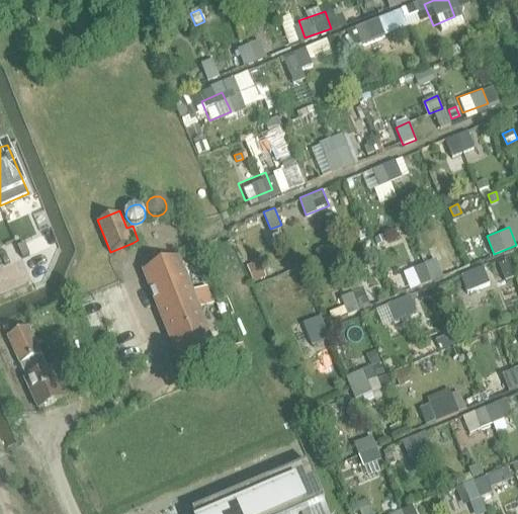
[(24,242),(17,246),(22,257),(29,253),(24,242)]
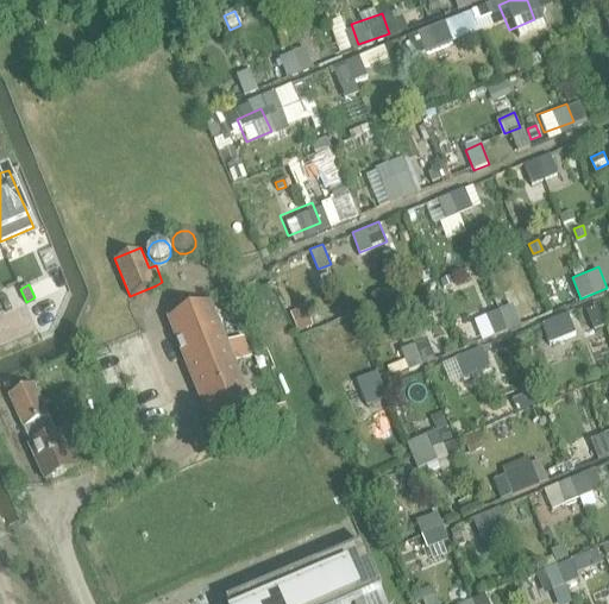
[(383,287),(371,291),(375,300),(387,294),(383,287)]
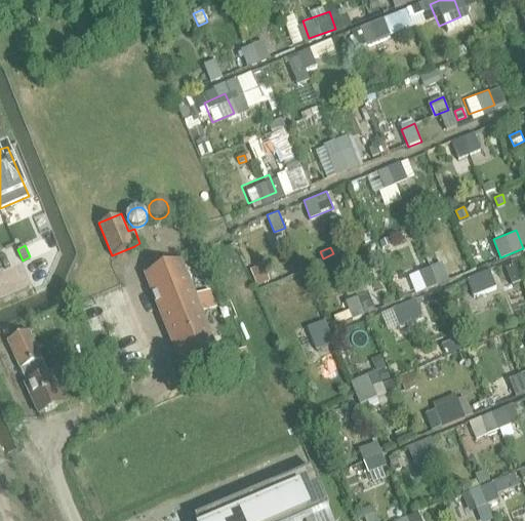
[(425,256),(404,265),(414,287),(435,279),(425,256)]
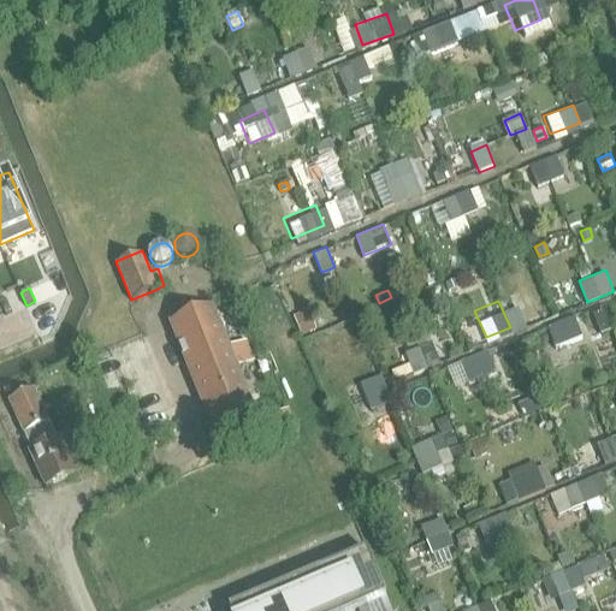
[(259,421),(237,366),(253,360),(246,340),(229,346),(212,304),(170,321),(217,438),(259,421)]
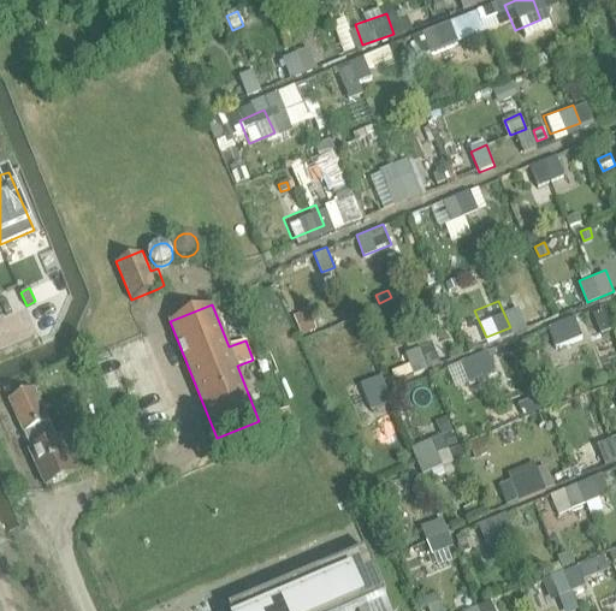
[(560,330),(537,339),(550,371),(573,360),(560,330)]
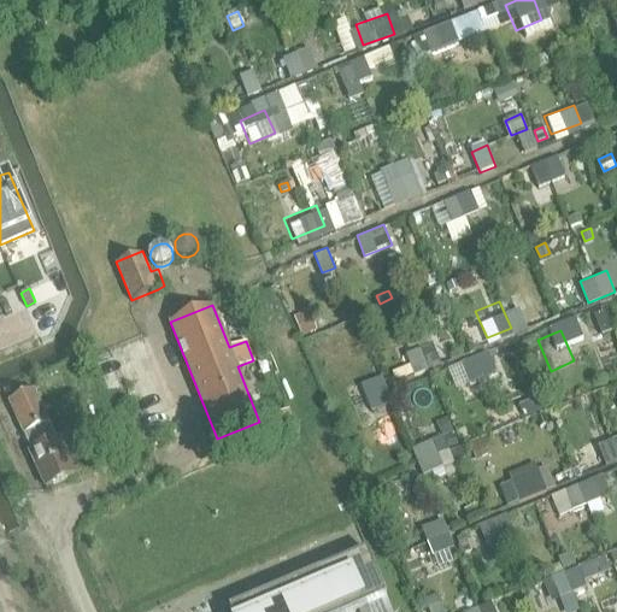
[(381,375),(360,383),(372,410),(393,401),(381,375)]
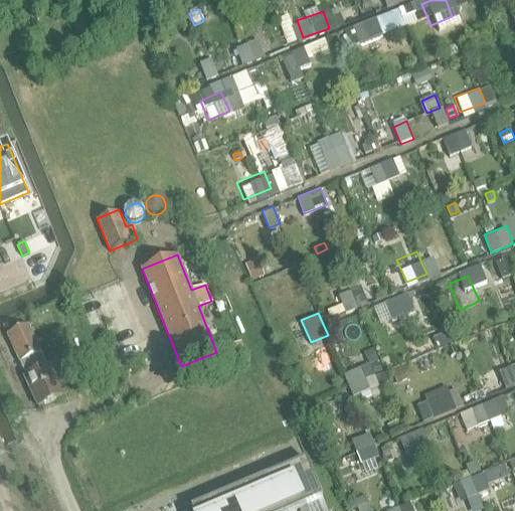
[(10,333),(7,334),(24,371),(26,375),(24,376),(38,405),(66,393),(61,382),(57,384),(49,365),(47,366),(34,339),(28,325),(10,333)]
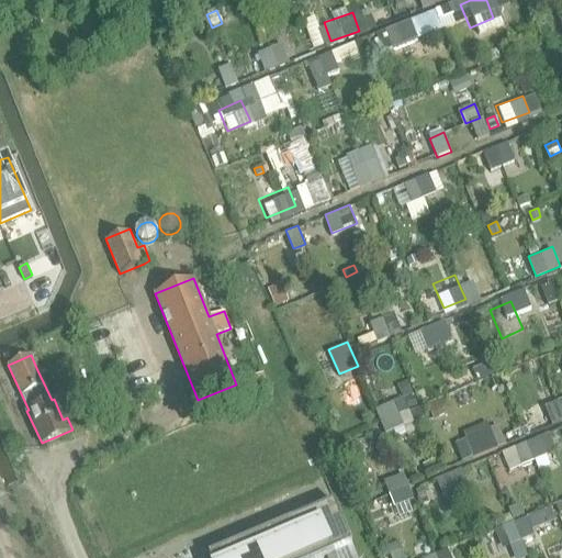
[(266,380),(262,374),(250,379),(254,387),(266,380)]
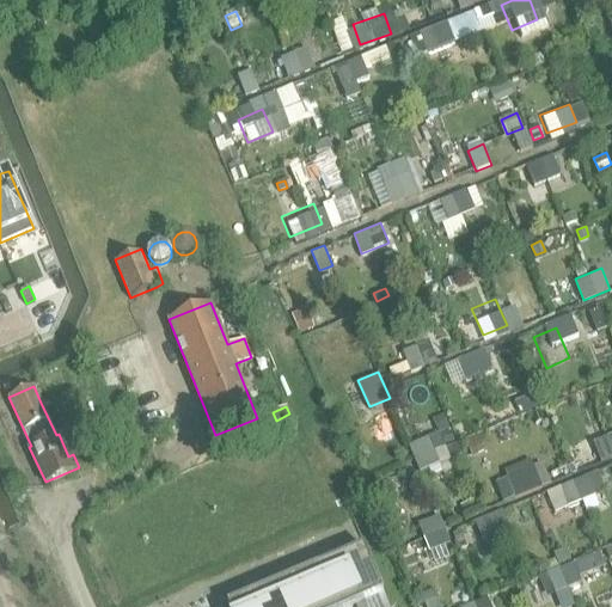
[(421,439),(397,449),(410,479),(434,470),(421,439)]
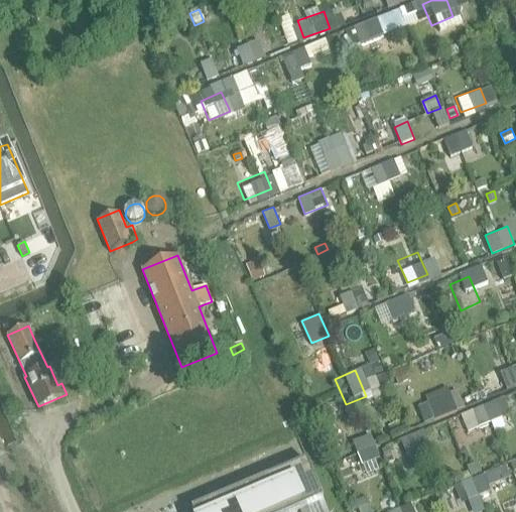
[(437,390),(417,398),(427,420),(447,412),(437,390)]
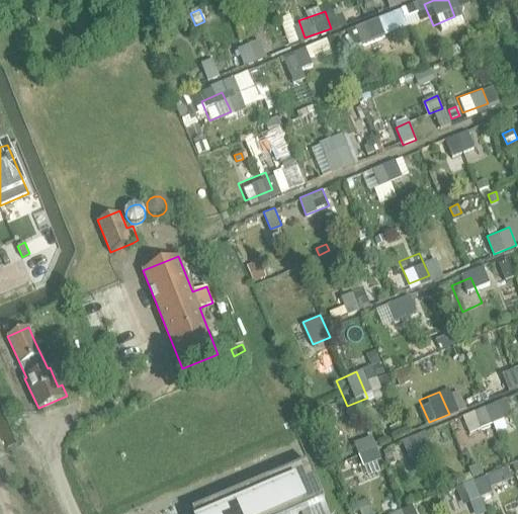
[(497,402),(463,415),(469,431),(504,418),(497,402)]
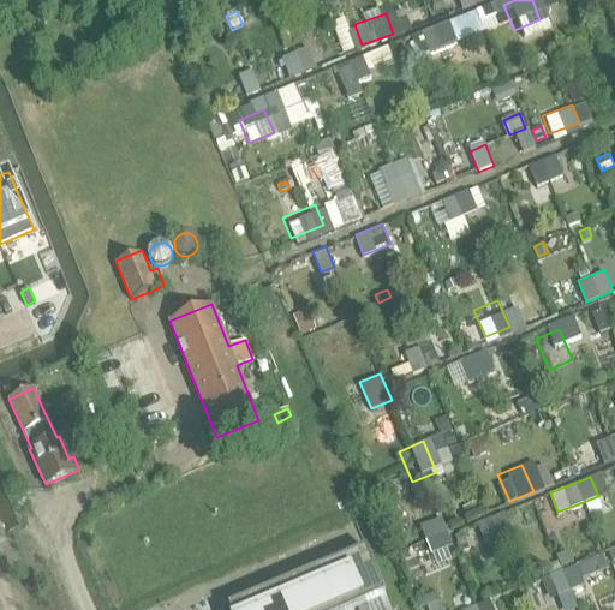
[(503,512),(477,521),(485,542),(512,531),(503,512)]
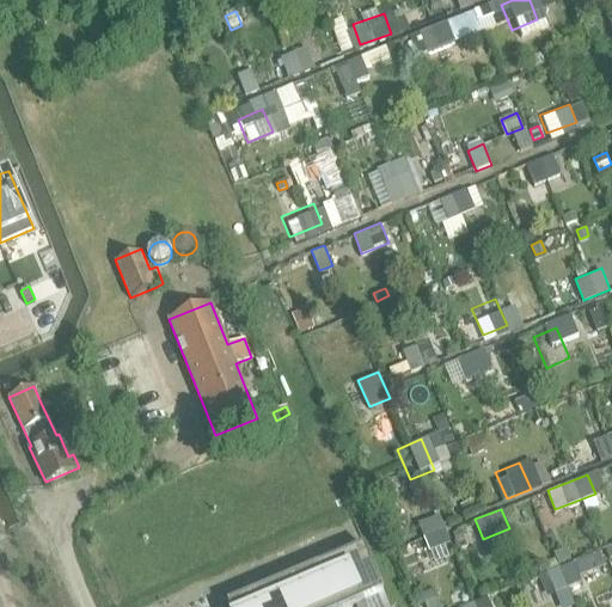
[(384,592),(368,556),(368,555),(365,546),(347,553),(346,553),(341,556),(360,601),(365,600),(384,592)]
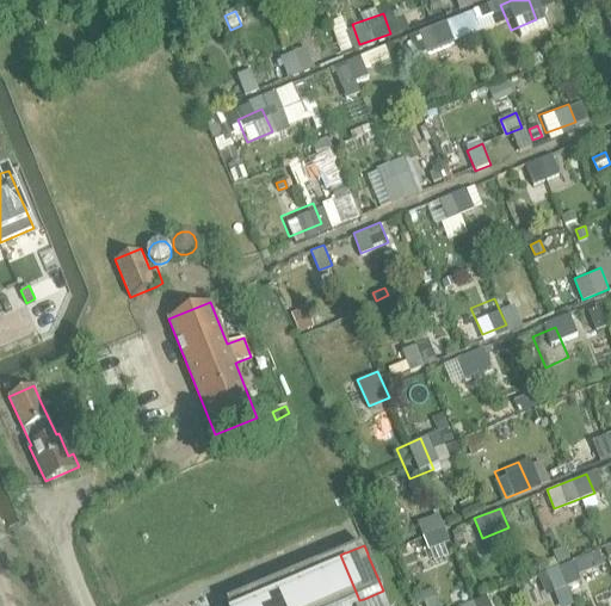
[(359,600),(340,555),(318,563),(334,605),(345,605),(355,603),(356,605),(366,605),(364,599),(359,600)]
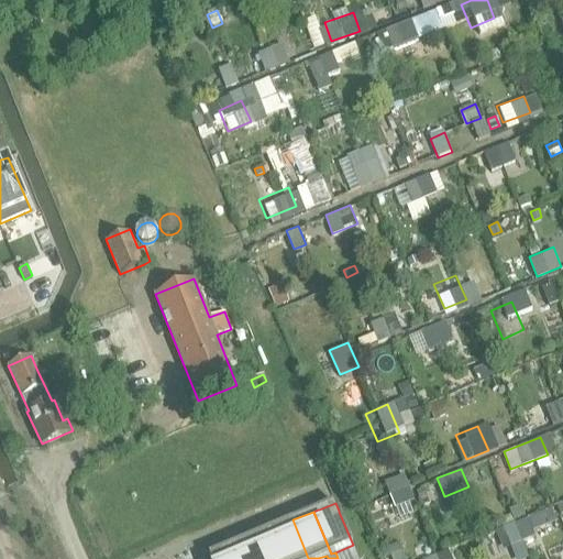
[(308,558),(293,519),(272,528),(284,558),(308,558)]
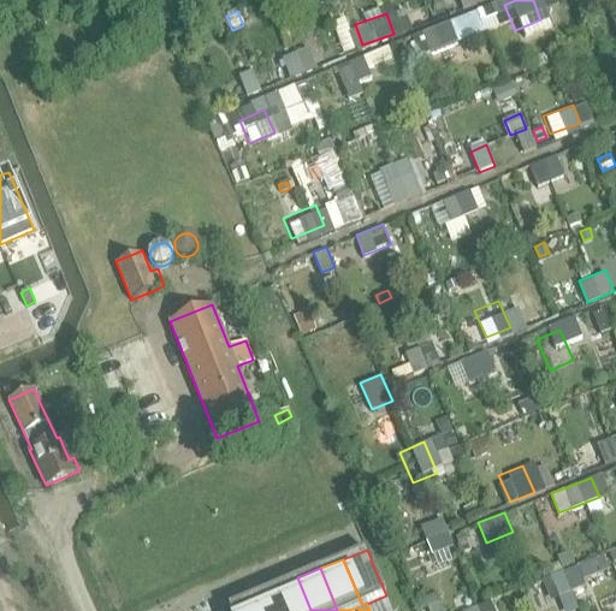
[(311,610),(297,577),(274,587),(284,610),(311,610)]
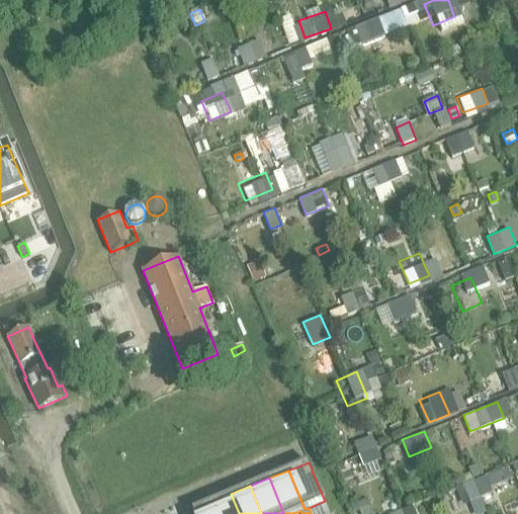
[(443,492),(432,496),(436,506),(447,502),(443,492)]
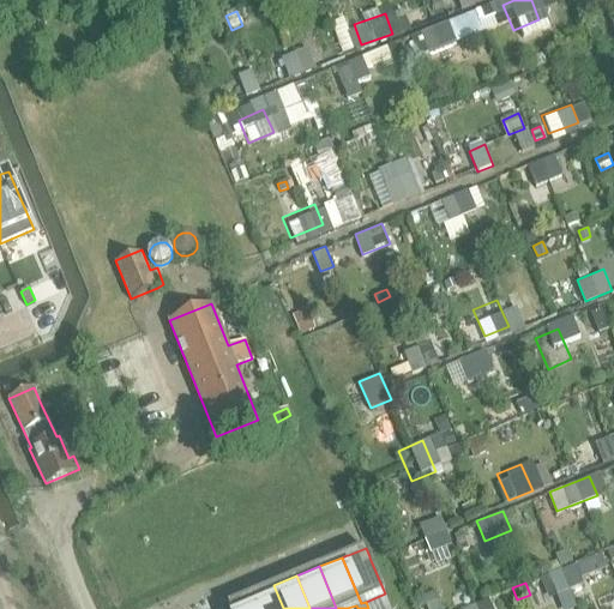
[(283,608),(274,585),(251,595),(257,608),(283,608)]
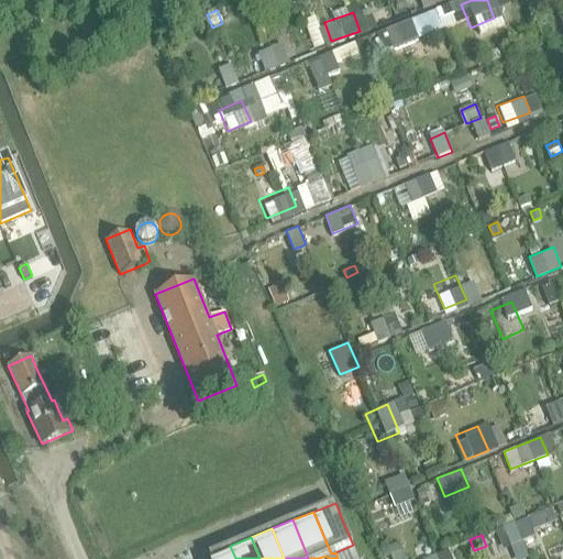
[(235,558),(230,546),(209,555),(210,558),(235,558)]
